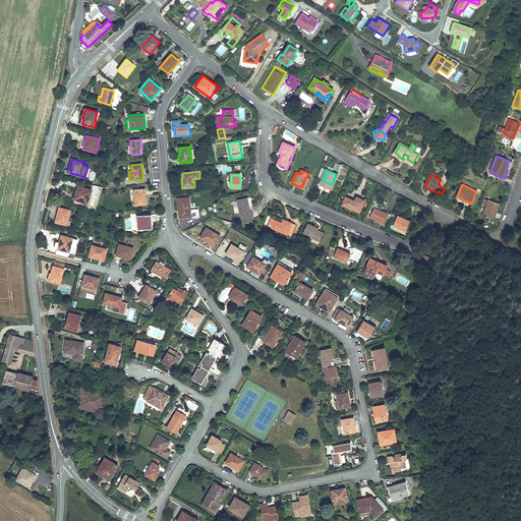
[(74,198),(88,204),(93,190),(78,185),(74,198)]
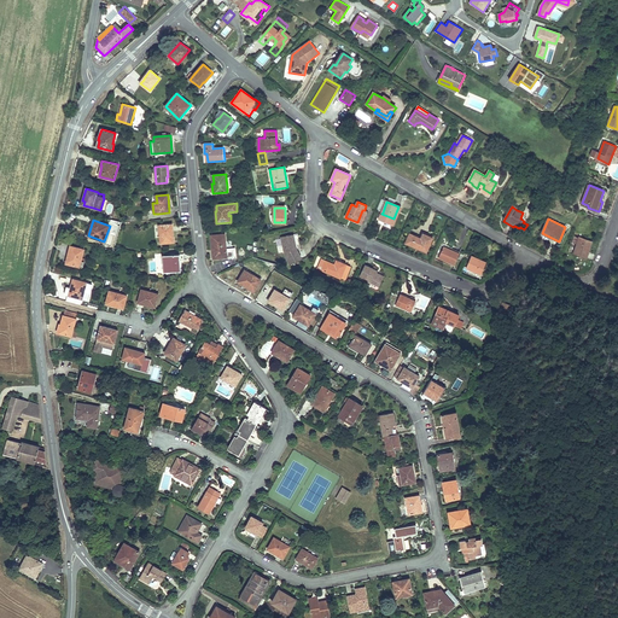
[(162,244),(174,243),(173,225),(159,226),(162,244)]
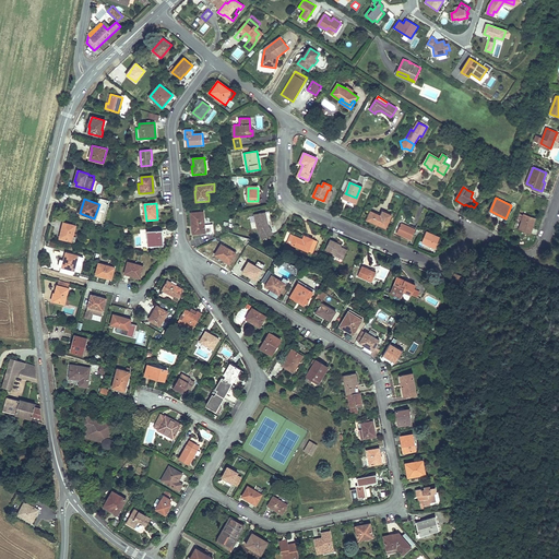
[(203,212),(191,213),(192,226),(195,226),(197,234),(205,233),(205,234),(214,233),(213,224),(204,225),(203,212)]
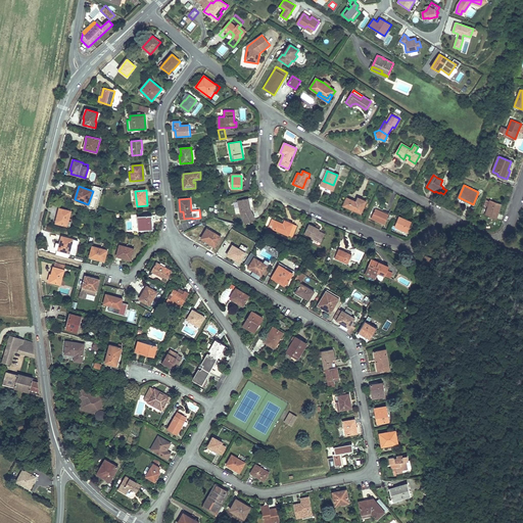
[(241,215),(246,224),(255,220),(250,210),(248,198),(238,200),(241,215)]
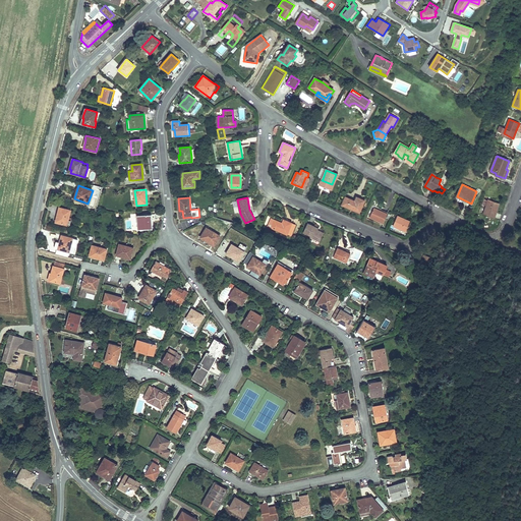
[(345,197),(342,206),(360,213),(365,200),(356,197),(355,199),(355,200),(345,197)]
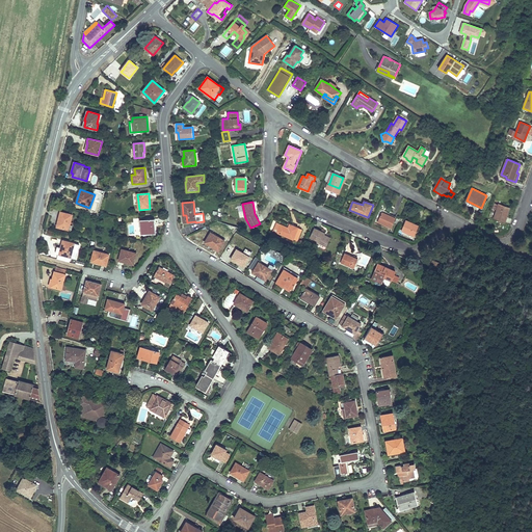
[(499,204),(494,218),(505,222),(509,208),(499,204)]
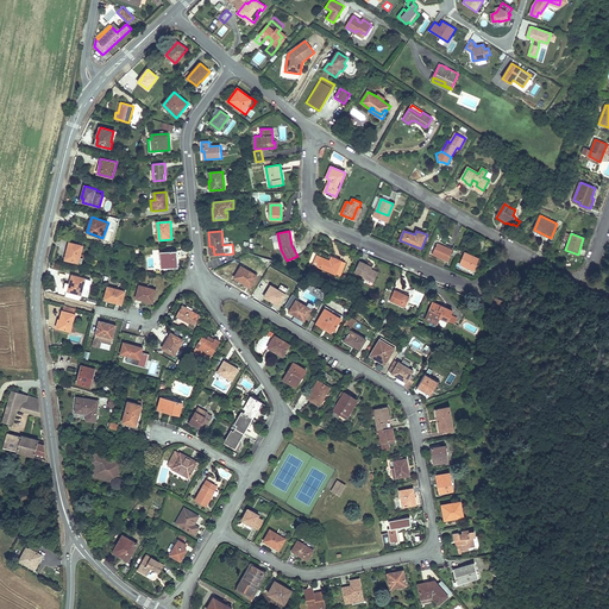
[(83,246),(69,243),(66,259),(81,264),(83,258),(80,257),(81,255),(83,246)]
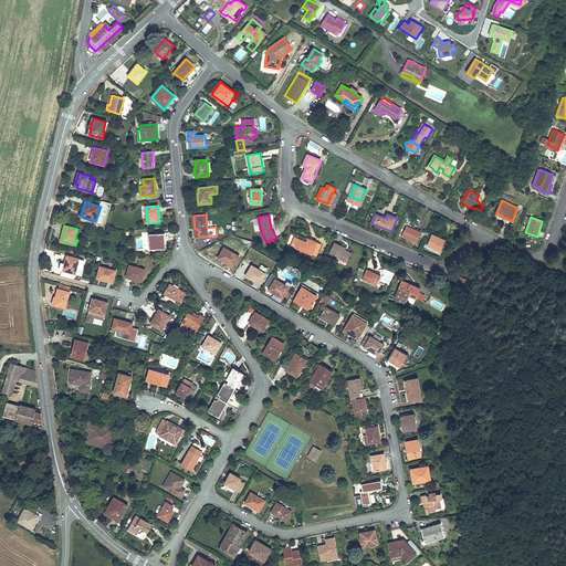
[(421,232),(407,227),(402,237),(417,242),(421,232)]
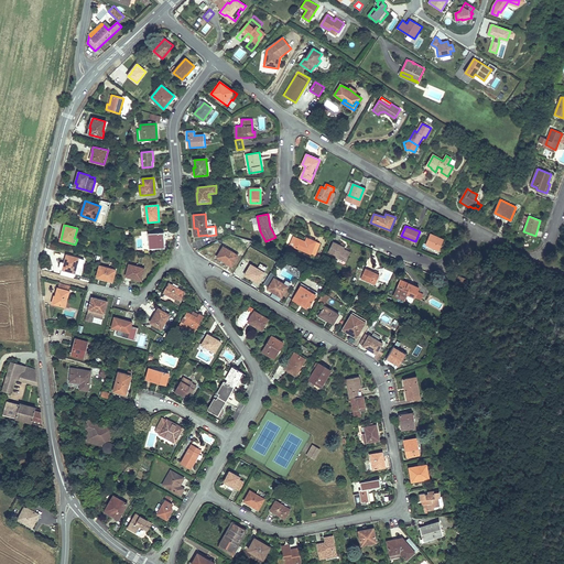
[(167,231),(148,234),(150,249),(166,247),(165,238),(169,237),(167,231)]
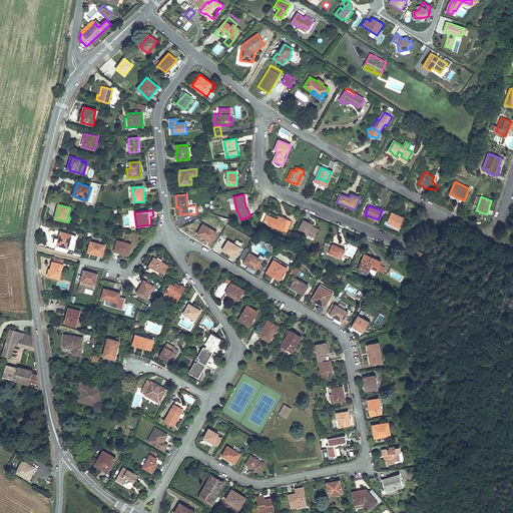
[(400,227),(404,217),(392,212),(387,222),(400,227)]
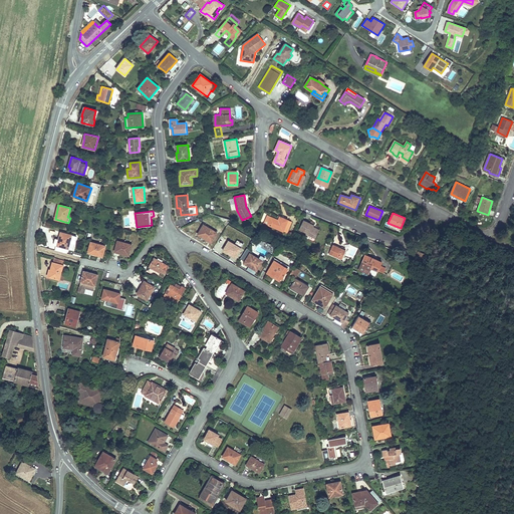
[(264,224),(283,232),(288,220),(280,217),(278,220),(267,216),(264,224)]
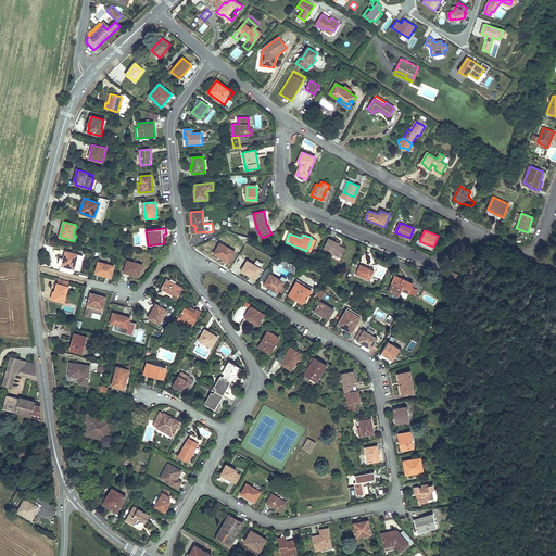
[(316,240),(312,238),(306,251),(311,252),(316,240)]
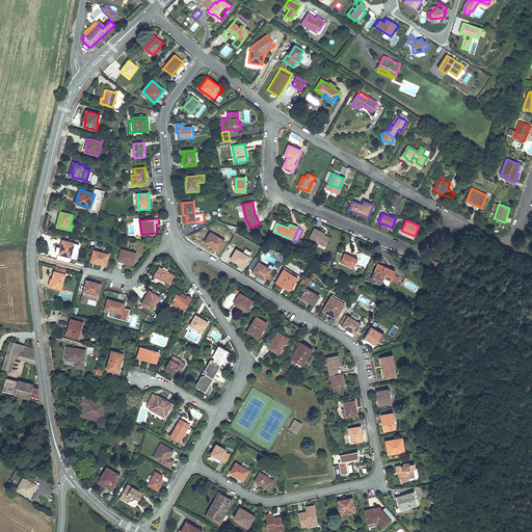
[(314,228),(310,238),(318,241),(317,242),(324,245),(328,244),(330,238),(324,235),(321,233),(322,232),(314,228)]
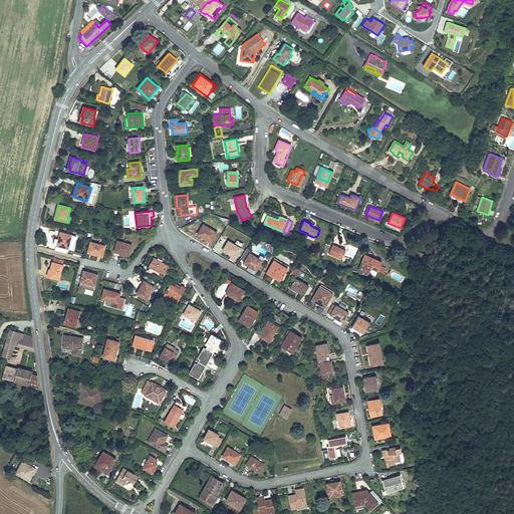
[(205,223),(204,225),(198,234),(211,242),(217,232),(209,227),(209,226),(205,223)]
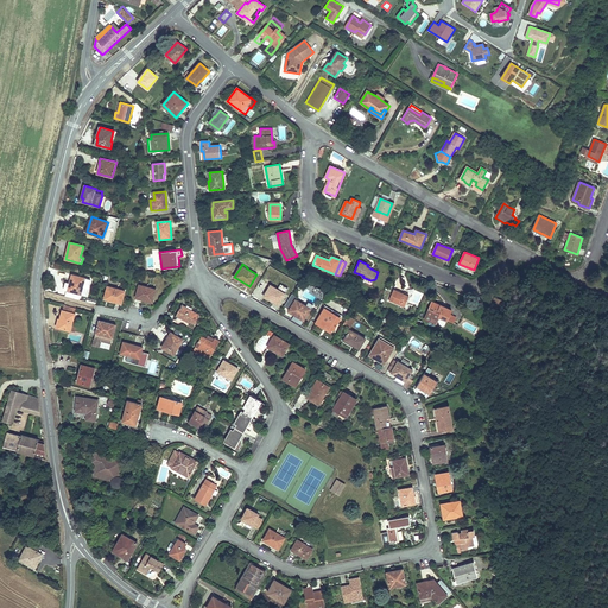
[(82,295),(87,278),(86,278),(71,273),(67,291),(82,295)]
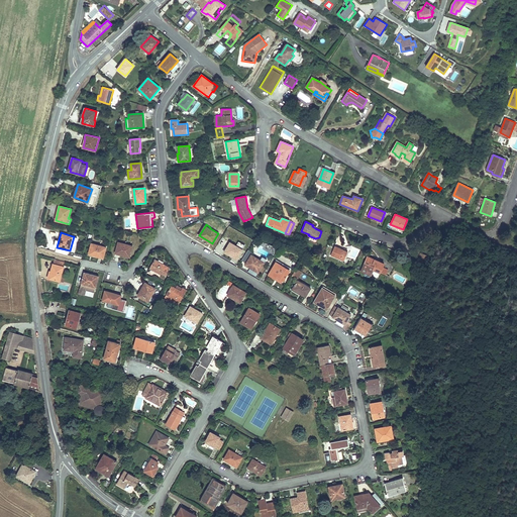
[(115,253),(130,256),(132,247),(130,246),(130,245),(118,242),(115,253)]
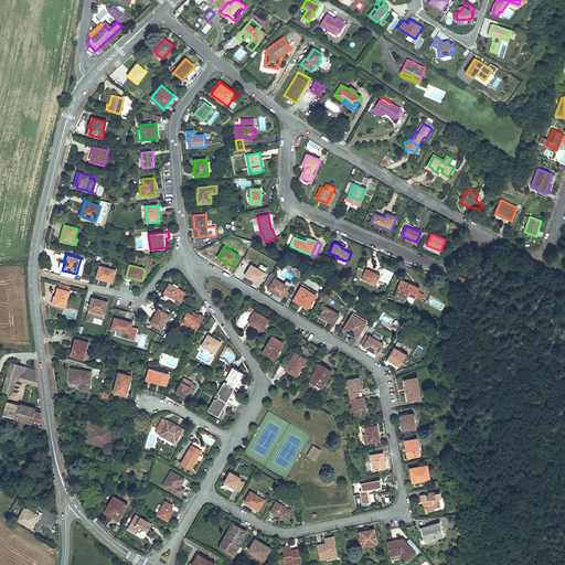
[(265,273),(252,265),(245,275),(254,280),(255,280),(259,283),(265,273)]
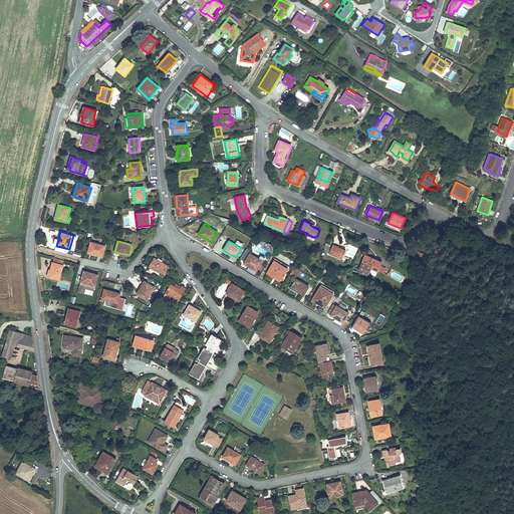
[(105,246),(91,242),(88,252),(95,254),(95,256),(102,257),(105,246)]
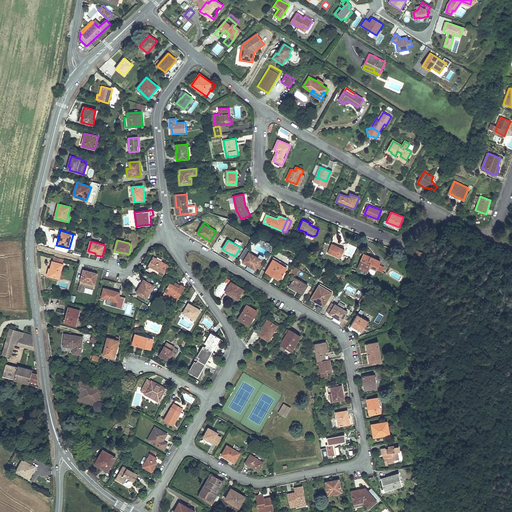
[(341,258),(345,249),(332,244),(328,253),(341,258)]
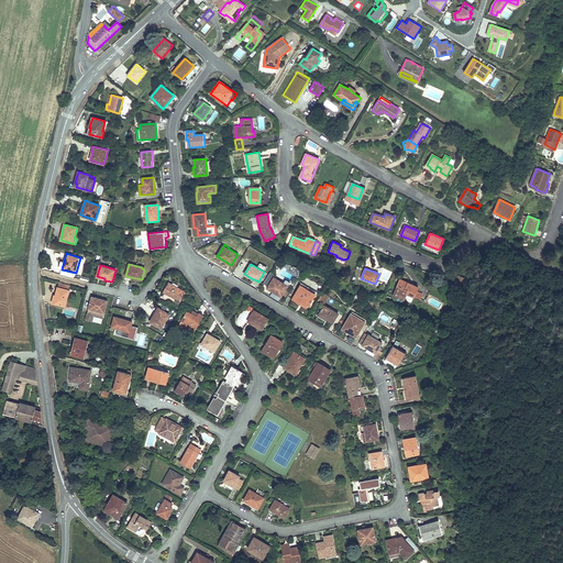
[(274,277),(267,288),(282,297),(288,286),(274,277)]
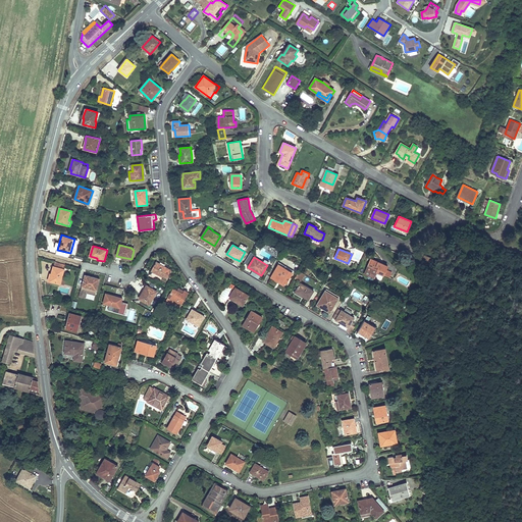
[(388,266),(371,259),(365,274),(374,278),(377,272),(384,275),(386,269),(388,266)]
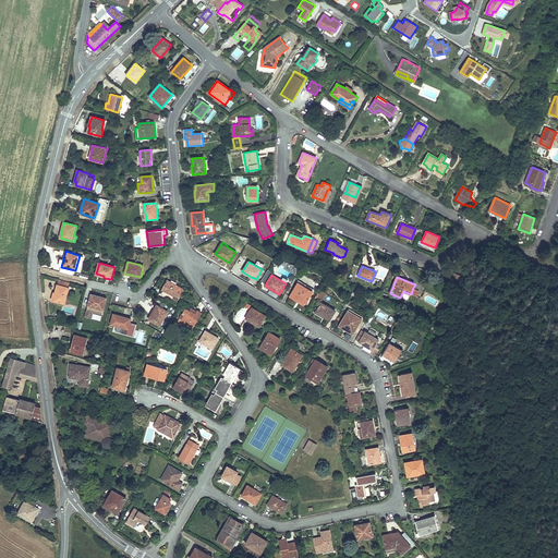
[(183,289),(167,279),(164,287),(167,288),(166,290),(179,298),(183,289)]
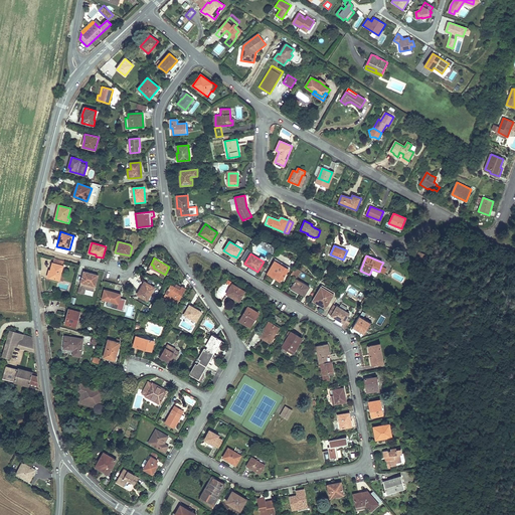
[(54,259),(53,263),(51,270),(49,270),(48,277),(59,280),(61,274),(63,266),(64,262),(54,259)]
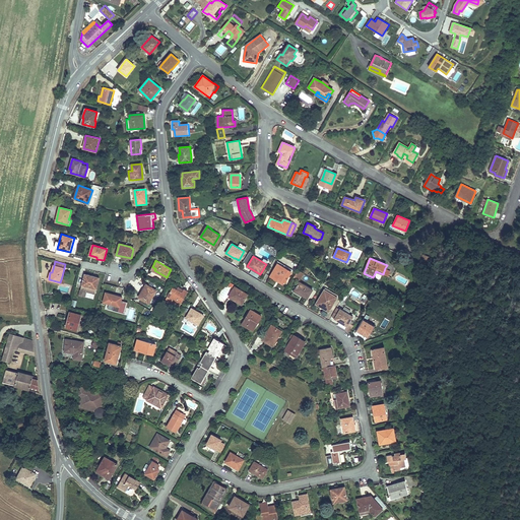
[(278,262),(270,276),(277,280),(278,278),(284,281),(291,270),(278,262)]
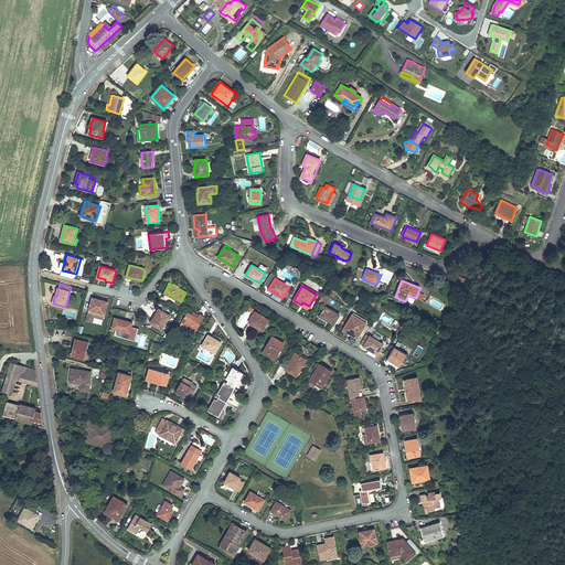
[(323,294),(319,300),(326,305),(330,297),(323,294)]
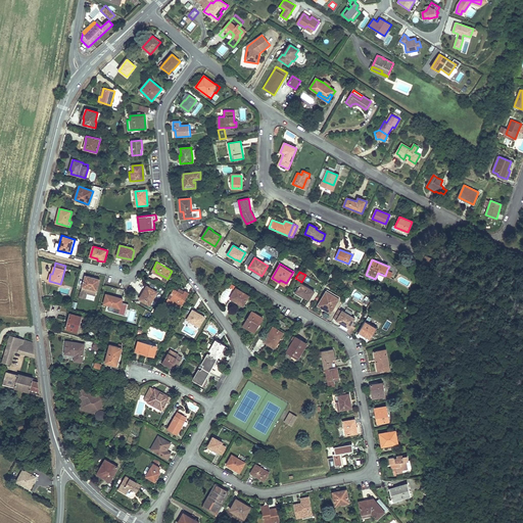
[(81,292),(95,295),(100,279),(85,275),(81,292)]
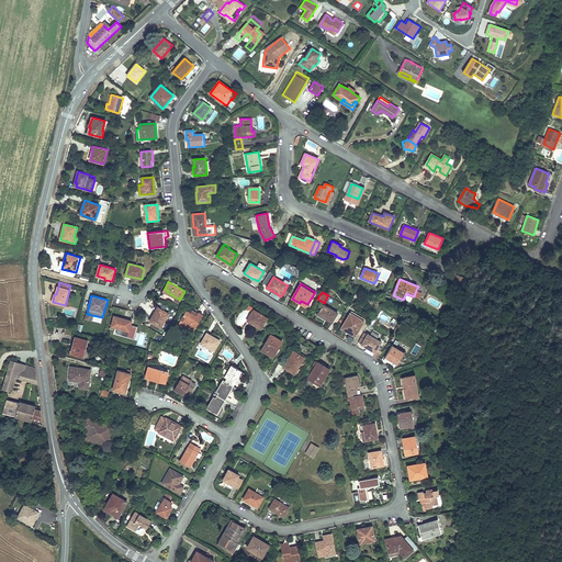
[(439,307),(441,302),(430,299),(428,304),(439,307)]
